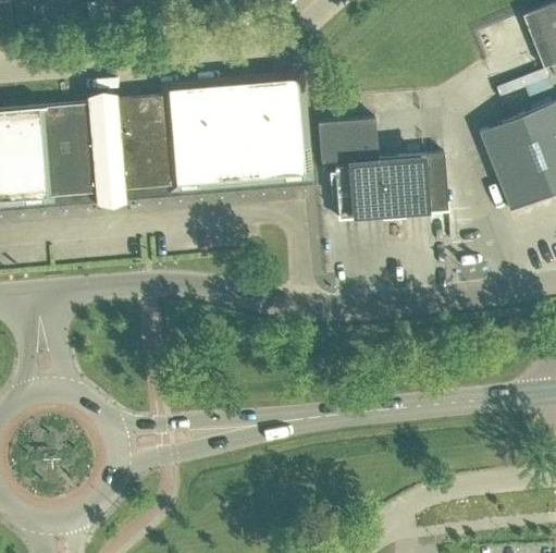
[(0,37),(13,36),(11,3),(0,3),(0,37)]
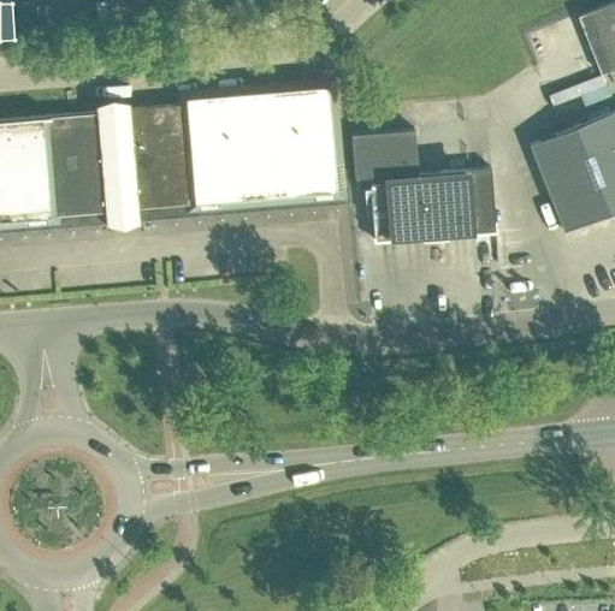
[(614,113),(530,147),(565,233),(614,213),(614,4),(579,19),(602,77),(614,71),(614,113)]
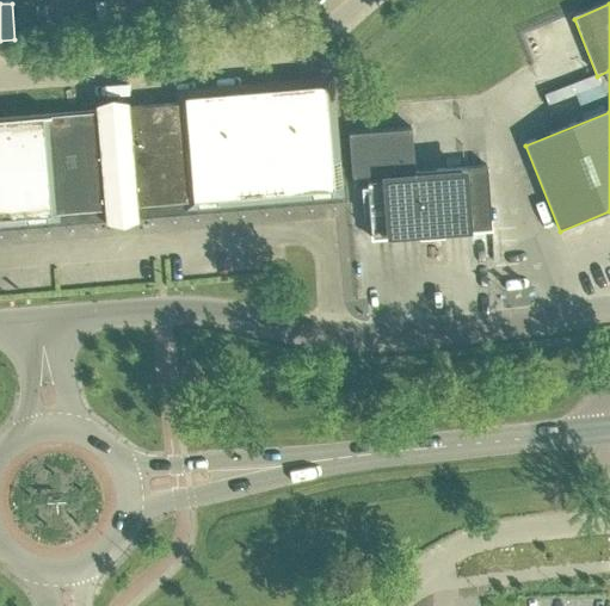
[(112,103),(97,107),(98,113),(0,122),(0,222),(106,214),(108,227),(123,229),(139,223),(136,209),(334,192),(325,88),(184,100),(185,106),(129,111),(128,105),(112,103)]
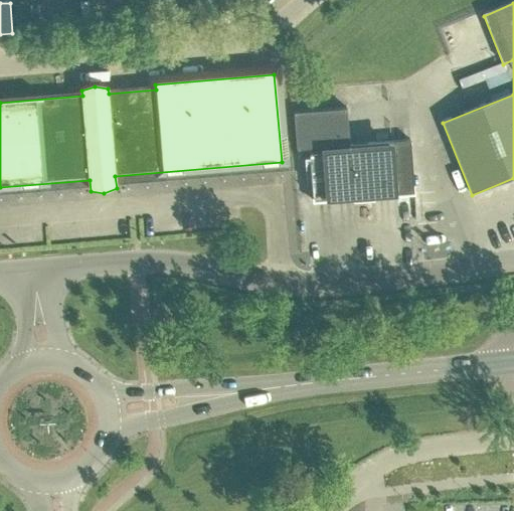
[(309,151),(313,204),(350,201),(354,202),(354,200),(373,199),(374,200),(377,199),(415,196),(410,143),(309,151)]
